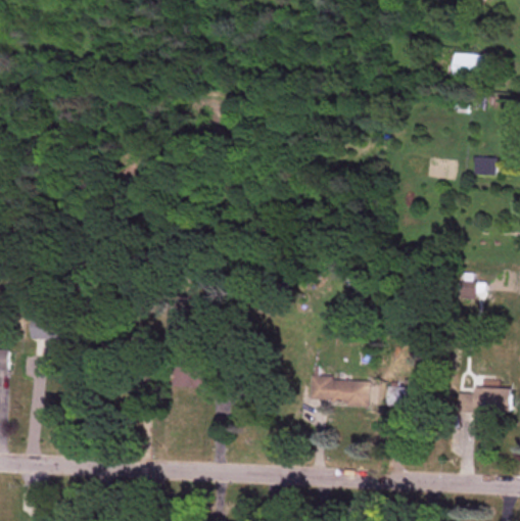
[(480,78),(482,53),(453,51),(451,76),(480,78)]
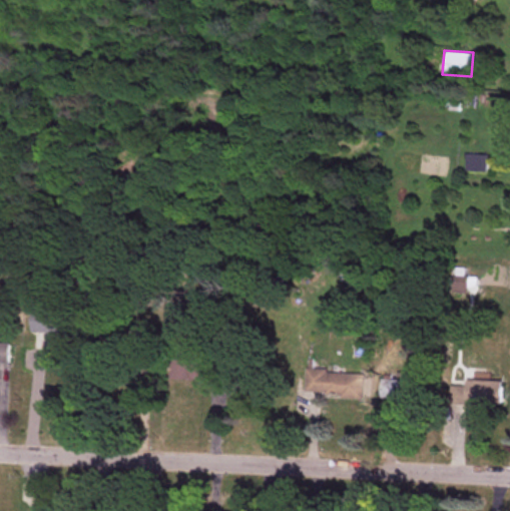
[(485,152),(463,152),(463,169),(485,169),(485,152)]
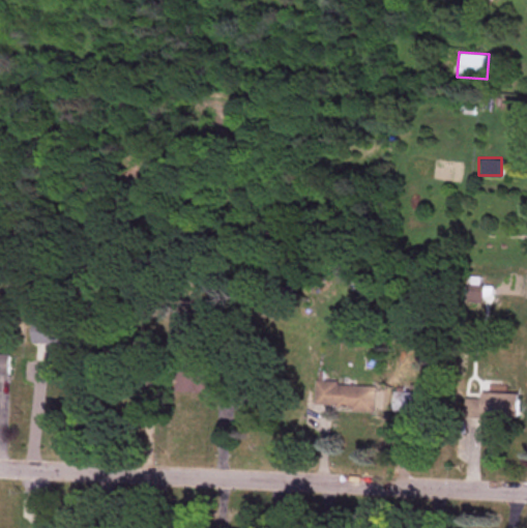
[(79,318),(32,315),(30,343),(77,346),(79,318)]
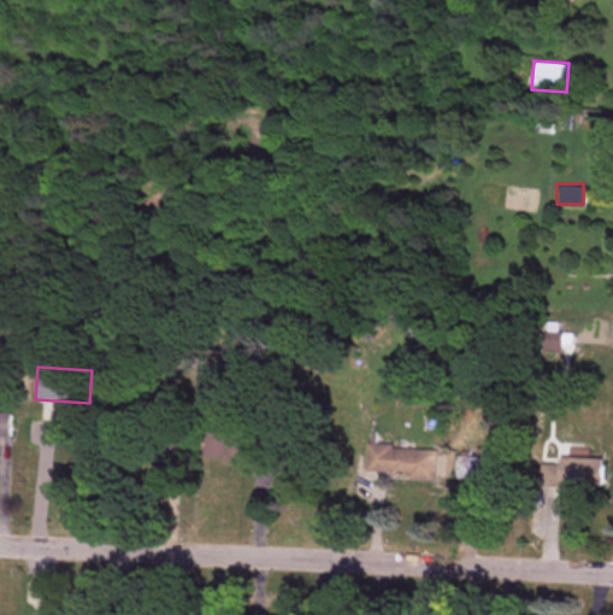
[(265,432),(202,432),(202,456),(265,456),(265,432)]
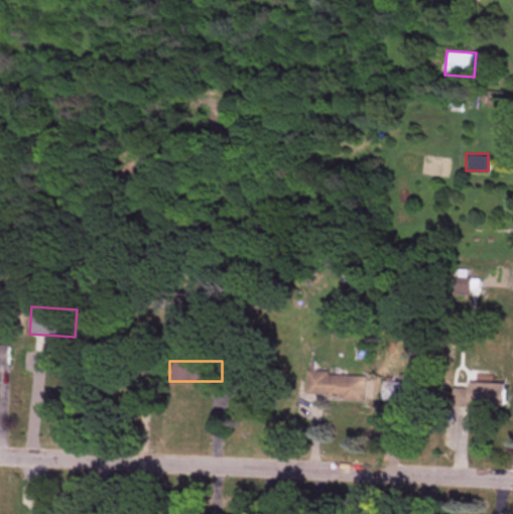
[(304,395),(362,397),(363,374),(304,372),(304,395)]
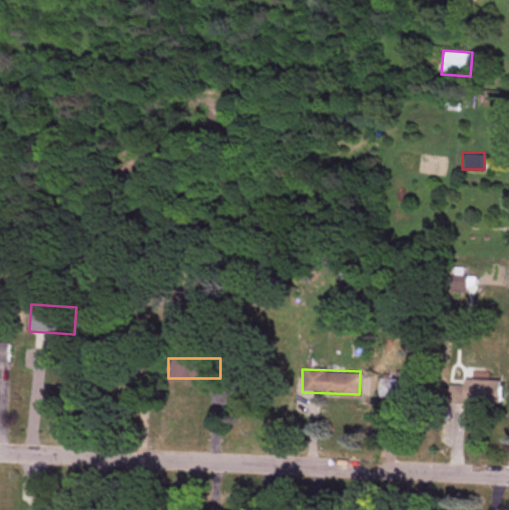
[(426,378),(377,377),(377,398),(426,398),(426,378)]
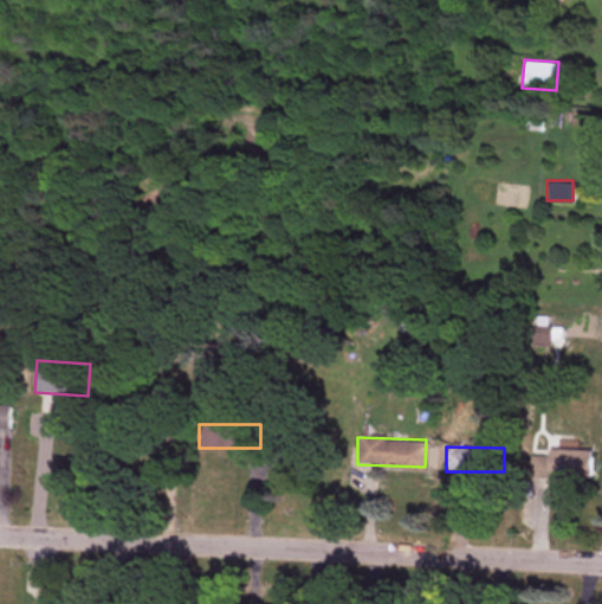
[(587,449),(528,447),(526,476),(586,477),(587,449)]
